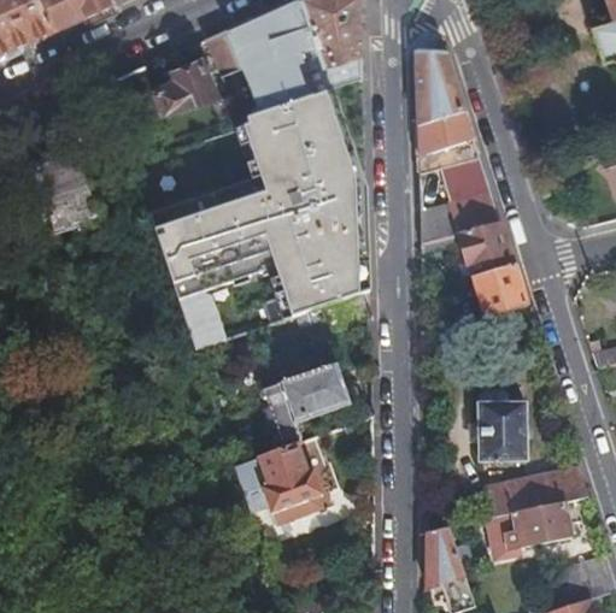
[(0,53),(52,30),(36,0),(0,0),(0,53)]
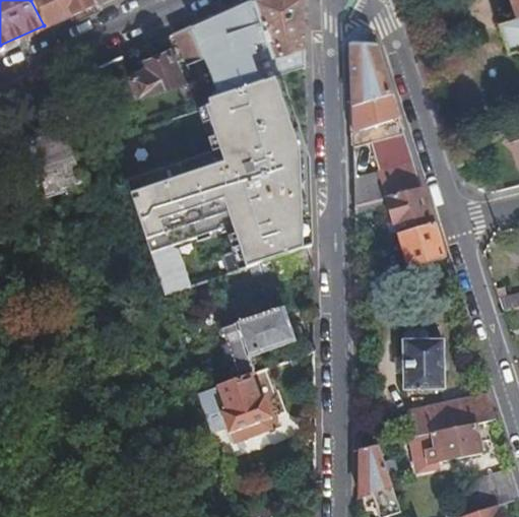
[(30,0),(44,25),(70,13),(67,8),(63,0),(30,0)]
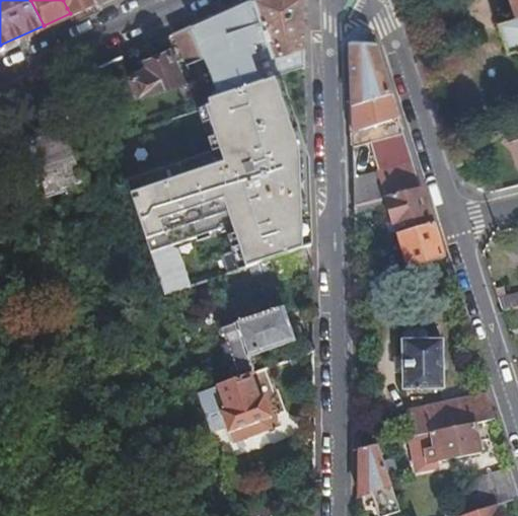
[(63,0),(67,8),(70,13),(79,9),(95,2),(94,0),(63,0)]
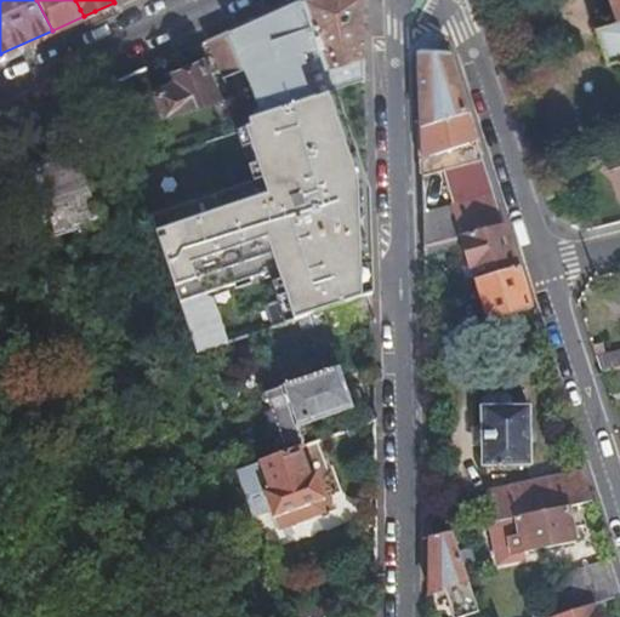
[(336,89),(334,85),(322,64),(283,0),(238,21),(229,24),(248,63),(256,60),(260,70),(254,74),(272,109),(317,95),(336,89)]
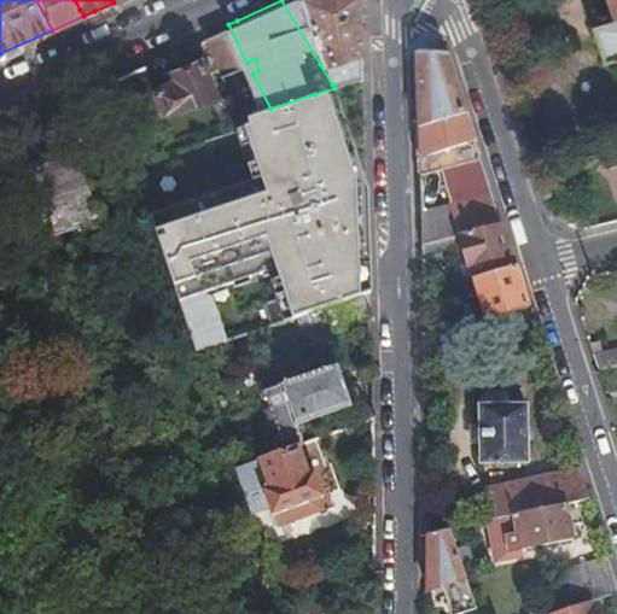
[(320,64),(361,50),(360,0),(281,0),(320,64)]
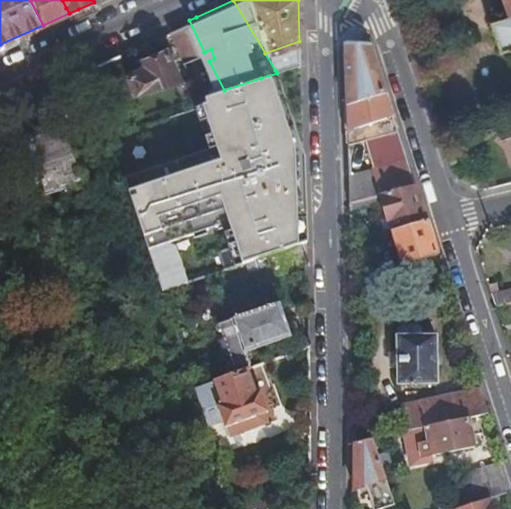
[(503,0),(505,9),(485,15),(493,45),(510,40),(510,0),(503,0)]
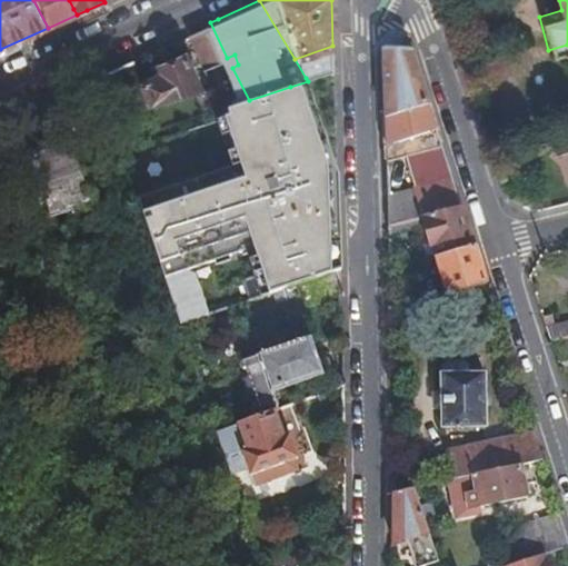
[(219,58),(203,26),(187,32),(202,67),(219,58)]
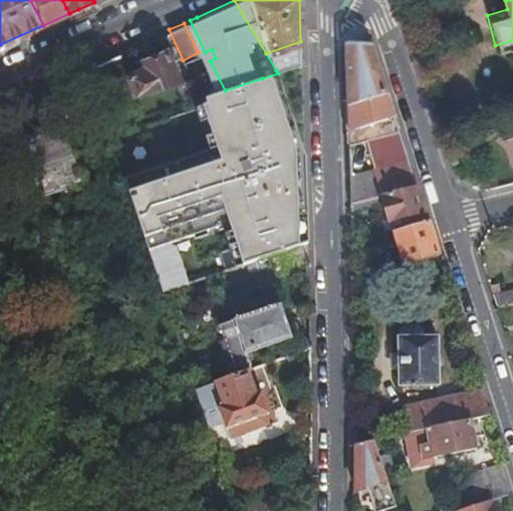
[(276,70),(301,61),(300,41),(266,53),(276,70)]
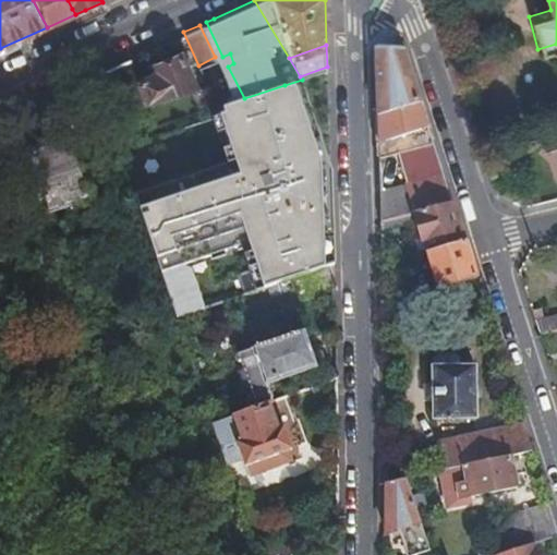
[(140,83),(148,100),(195,85),(179,50),(154,62),(156,71),(142,76),(138,83),(140,83)]
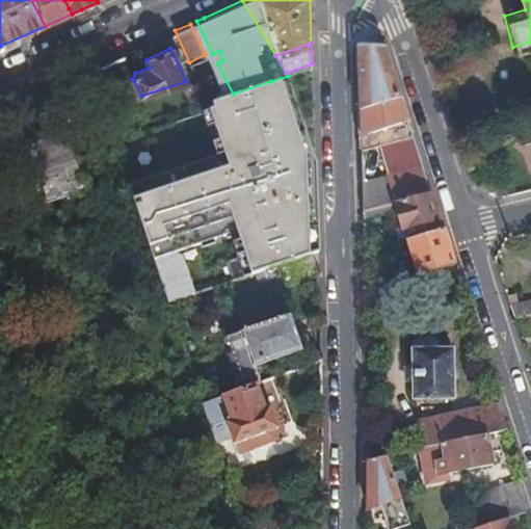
[(88,69),(103,109),(141,96),(133,79),(132,79),(123,54),(88,69)]
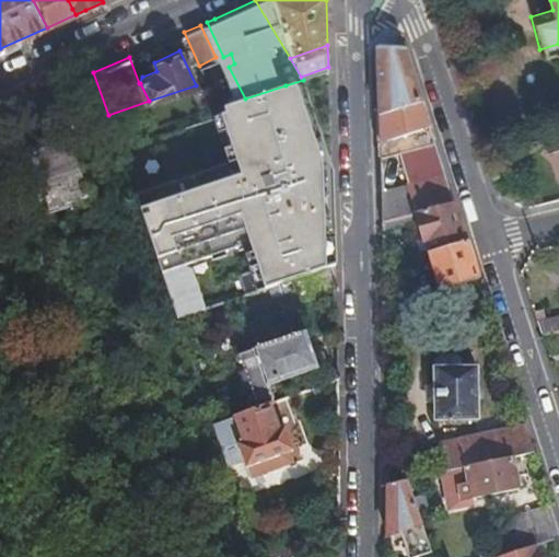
[(310,158),(286,85),(245,99),(260,141),(247,146),(256,175),(310,158)]
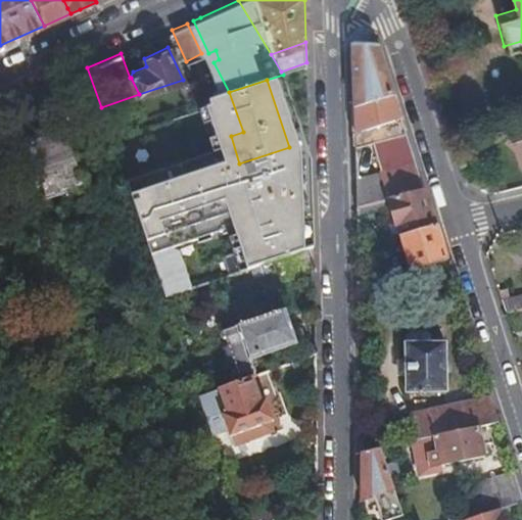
[(75,162),(62,129),(27,142),(33,162),(28,163),(33,181),(69,164),(75,162)]
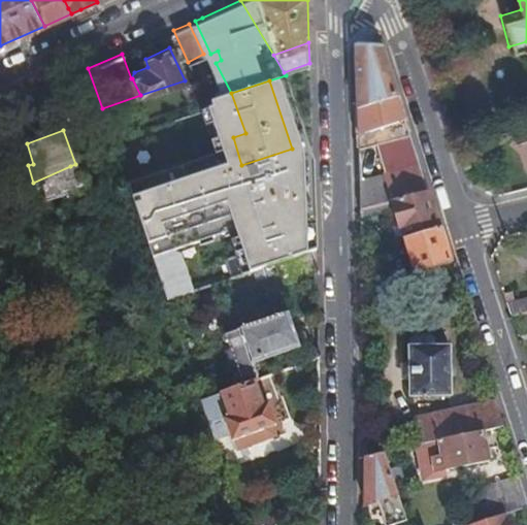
[(313,159),(311,141),(292,149),(241,165),(224,171),(233,200),(252,194),(254,199),(289,188),(284,169),(313,159)]
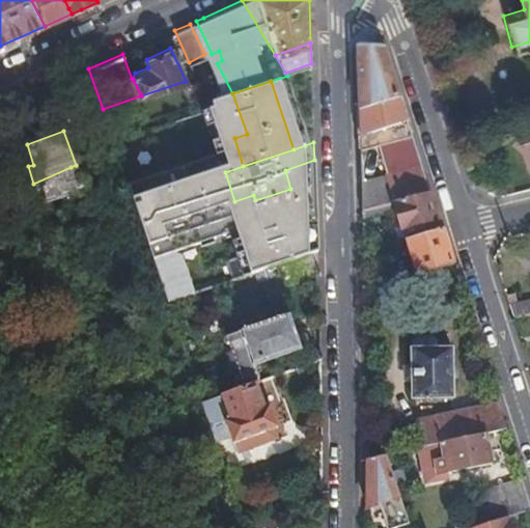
[(82,186),(76,165),(71,167),(78,187),(82,186)]
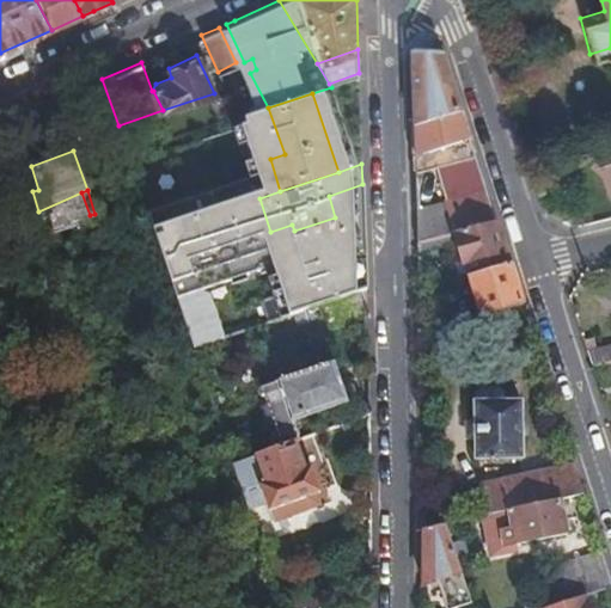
[(81,192),(38,212),(41,217),(48,216),(53,229),(90,215),(81,192)]
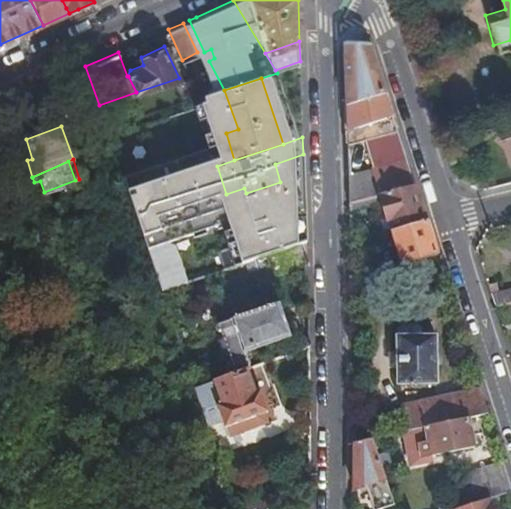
[(392,228),(426,218),(414,182),(380,191),(392,228)]
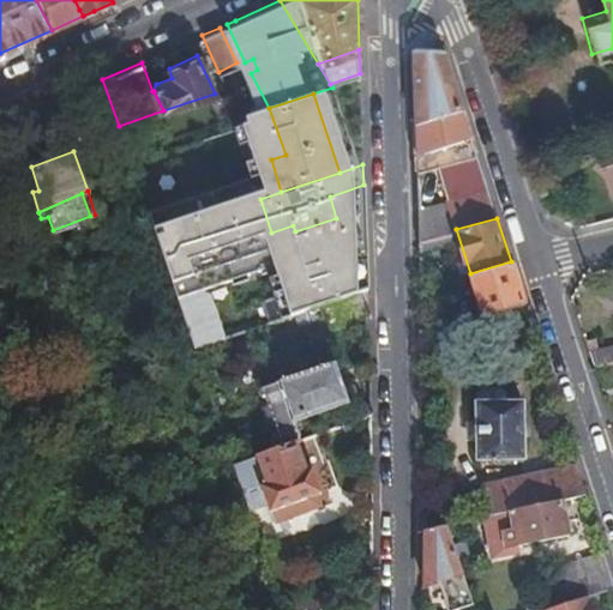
[(419,240),(419,259),(456,248),(451,231),(419,240)]
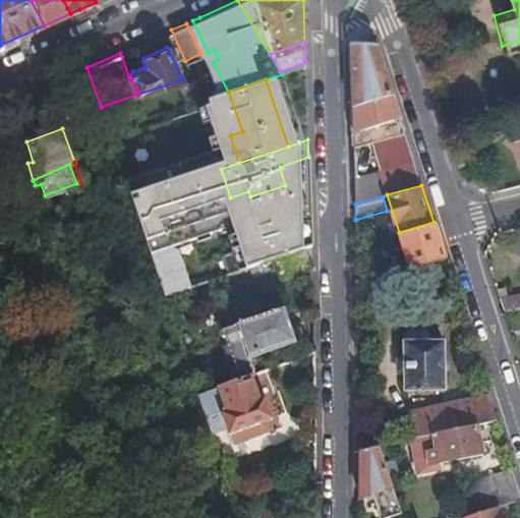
[(310,244),(309,223),(291,228),(287,215),(193,247),(191,240),(155,253),(164,287),(201,275),(203,279),(274,256),(310,244)]
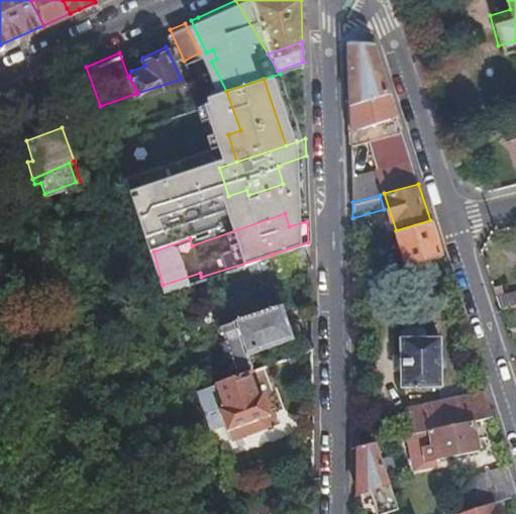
[(406,265),(441,255),(430,220),(396,230),(406,265)]
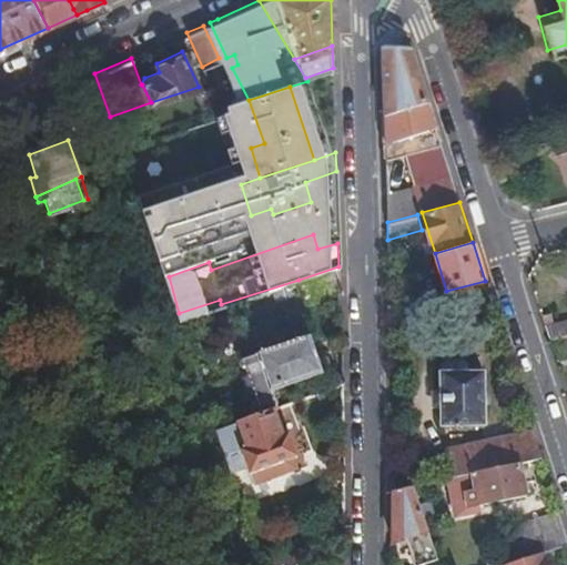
[(338,291),(338,266),(299,280),(304,301),(338,291)]
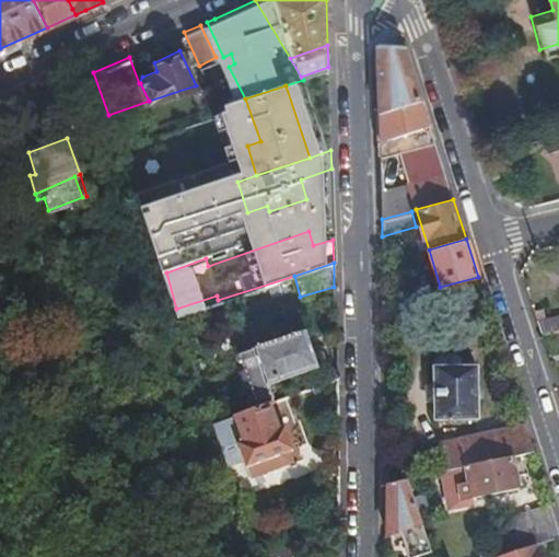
[(558,309),(532,315),(537,333),(558,326),(558,309)]
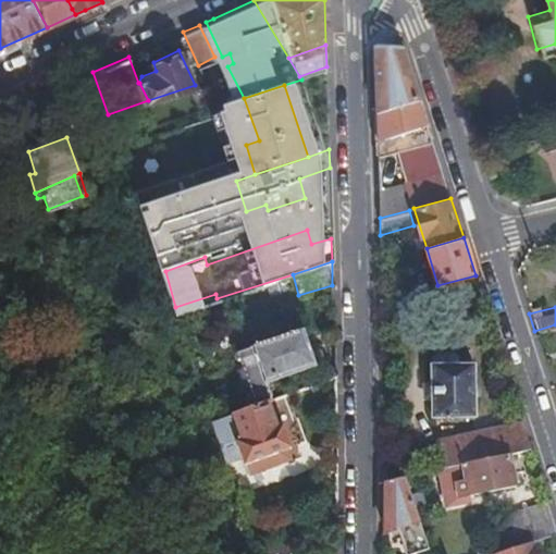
[(271,395),(272,395),(267,379),(314,361),(303,325),(238,349),(257,401),(271,395)]
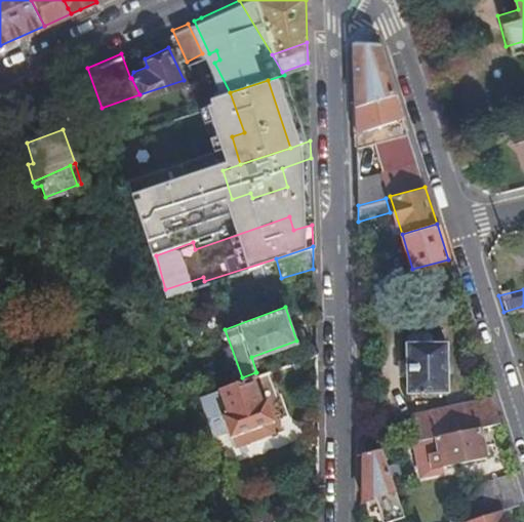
[(407,334),(407,392),(447,391),(447,343),(432,343),(432,334),(428,331),(412,330),(407,334)]
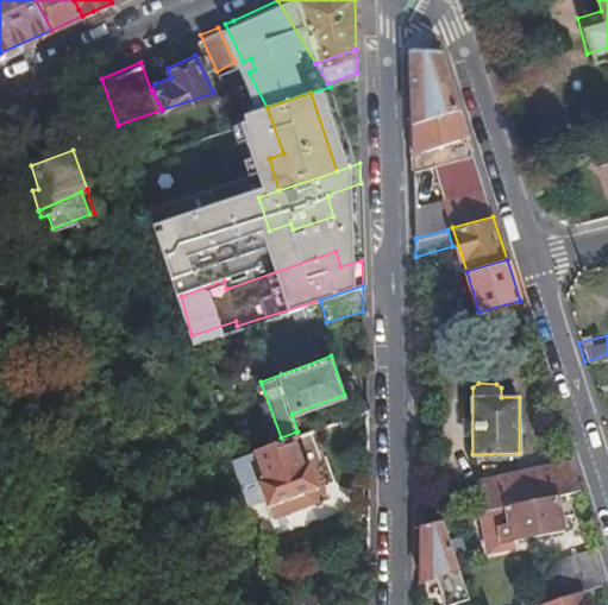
[(281,438),(255,447),(262,476),(257,478),(271,515),(314,498),(311,487),(317,485),(309,460),(306,462),(296,432),(281,438)]
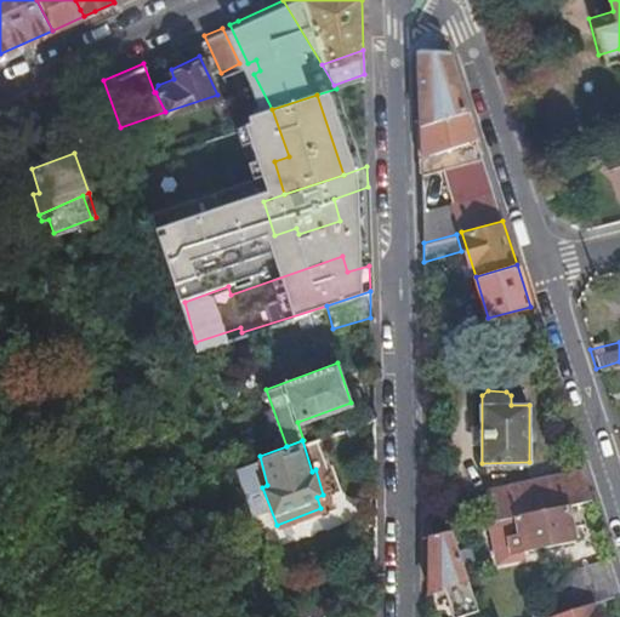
[(260,456),(235,466),(245,493),(262,487),(267,485),(260,456)]
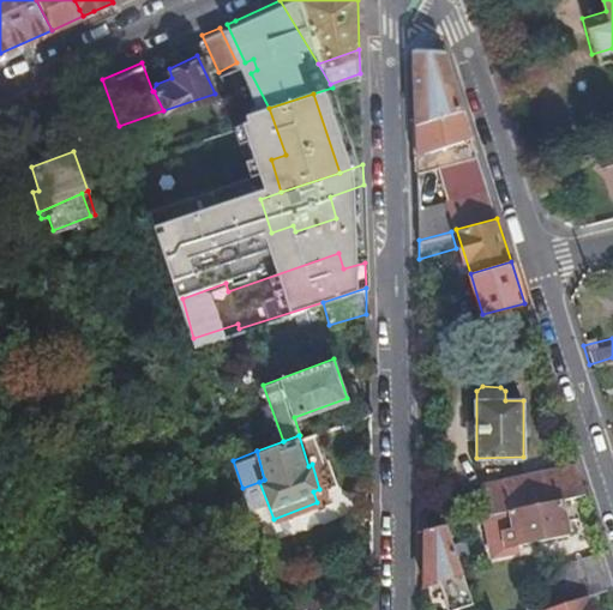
[(584,494),(575,464),(485,483),(491,513),(512,509),(515,508),(562,499),(584,494)]
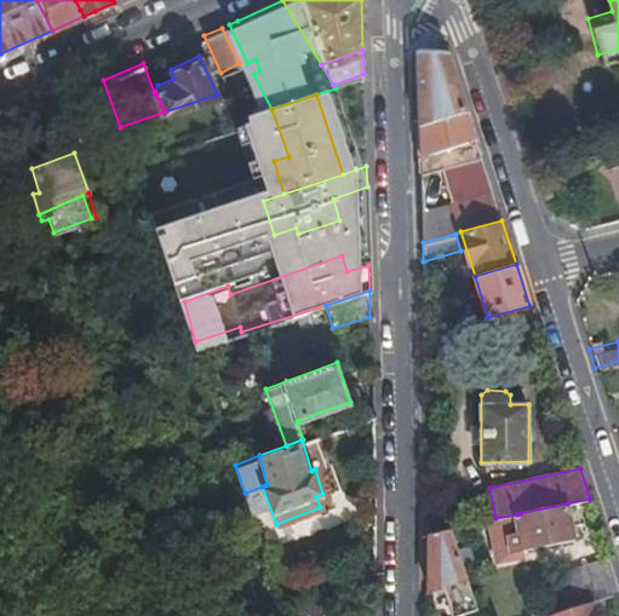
[(520,513),(517,514),(519,524),(492,530),(497,553),(573,537),(567,504),(520,513)]
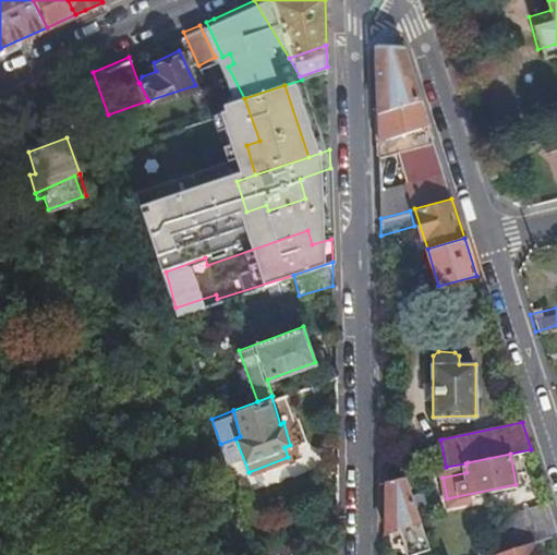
[(406,475),(385,480),(385,530),(398,527),(407,554),(428,547),(406,475)]
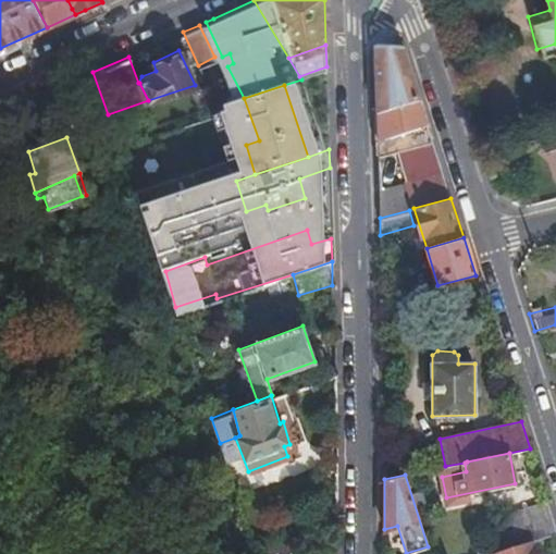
[(555,532),(555,528),(547,501),(509,514),(514,529),(497,534),(502,551),(531,541),(555,532)]
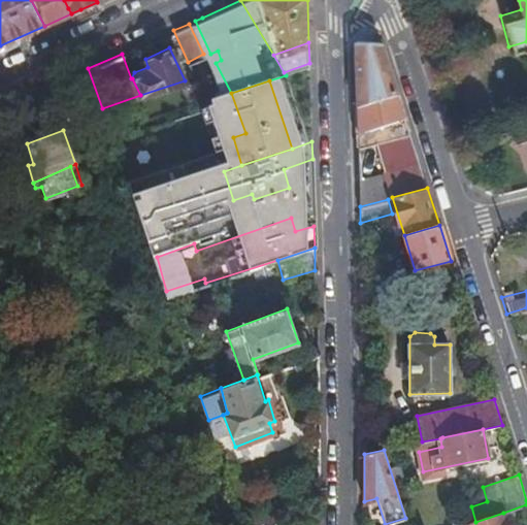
[(506,524),(503,513),(475,522),(466,524),(465,524),(506,524)]
